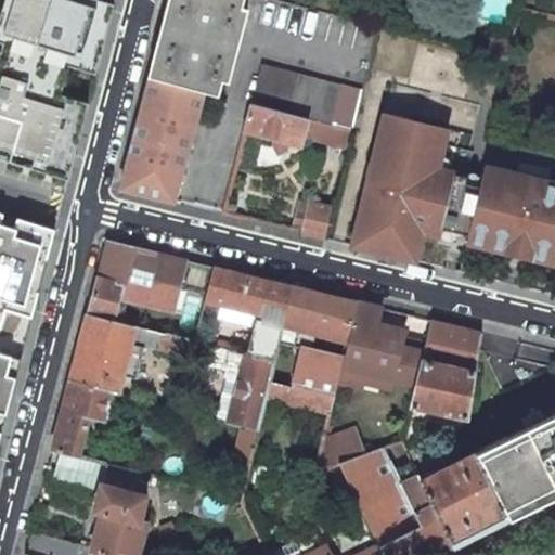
[(0,160),(67,182),(88,102),(62,94),(68,65),(95,72),(114,3),(103,0),(2,0),(0,10),(0,42),(1,43),(0,49),(0,160)]
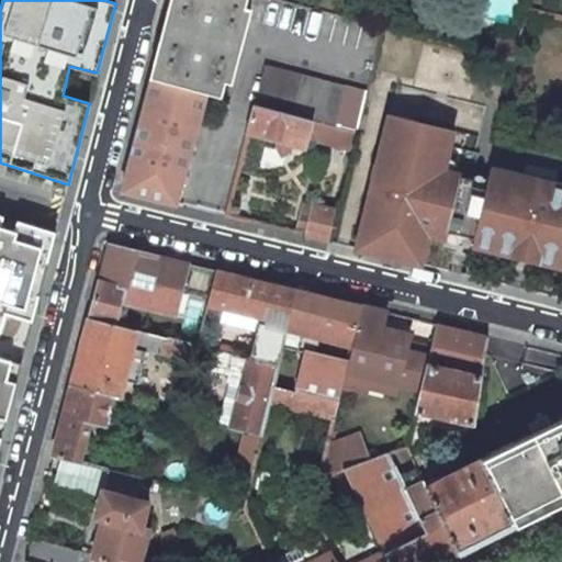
[(245,8),(246,0),(173,0),(154,79),(206,93),(221,97),(225,82),(231,83),(250,9),(245,8)]
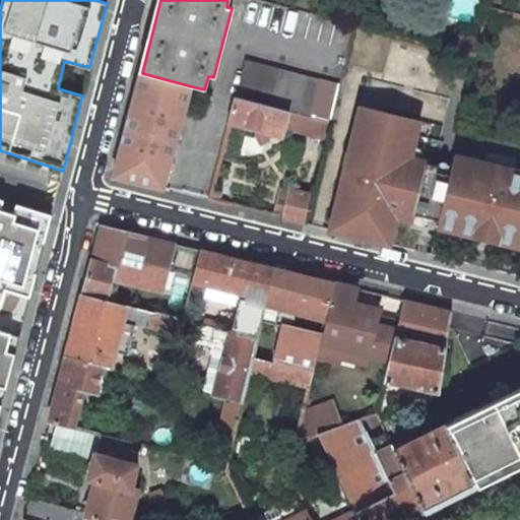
[(248,65),(239,100),(287,113),(330,124),(339,88),(248,65)]
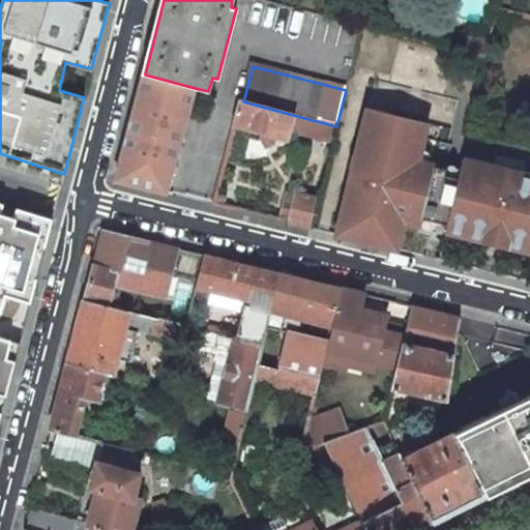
[(145,75),(143,74),(115,180),(166,193),(195,88),(145,75)]
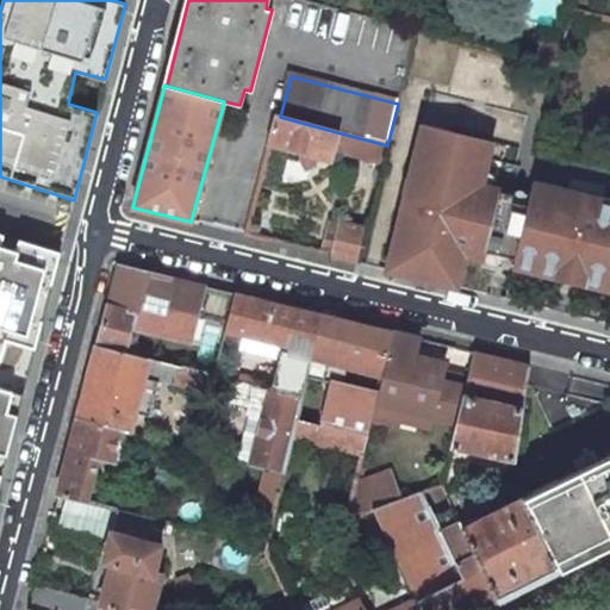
[(334,149),(337,132),(280,117),(277,116),(269,144),(302,153),(299,162),(302,163),(306,172),(313,167),(317,157),(330,161),(330,160),(334,149)]
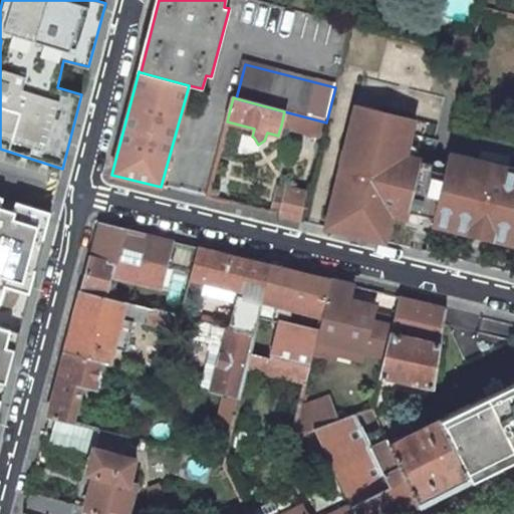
[(342,166),(327,227),(356,235),(360,236),(361,230),(378,234),(377,240),(383,241),(390,220),(393,215),(408,218),(410,213),(433,218),(433,215),(435,215),(438,203),(438,202),(442,182),(443,180),(444,173),(433,171),(434,165),(404,158),(414,118),(357,105),(347,145),(353,146),(347,167),(342,166)]
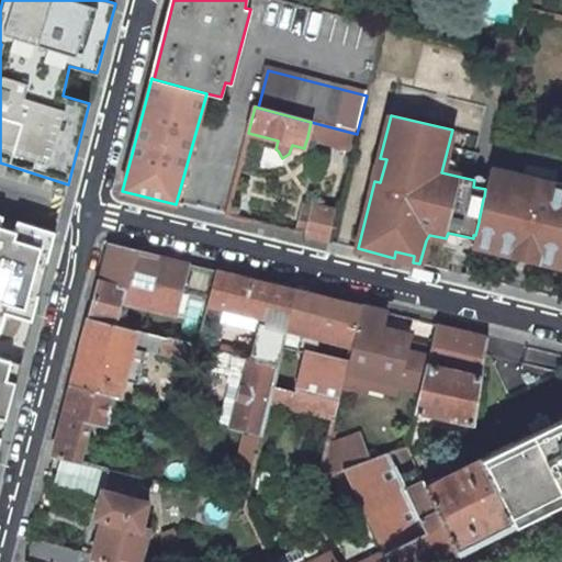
[(318,141),(353,150),(357,134),(311,122),(307,137),(318,141)]
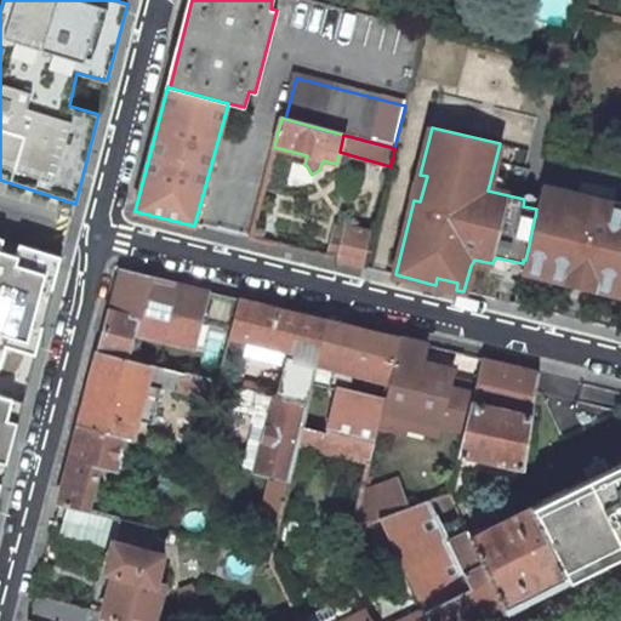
[(340,152),(336,163),(348,166),(352,155),(340,152)]
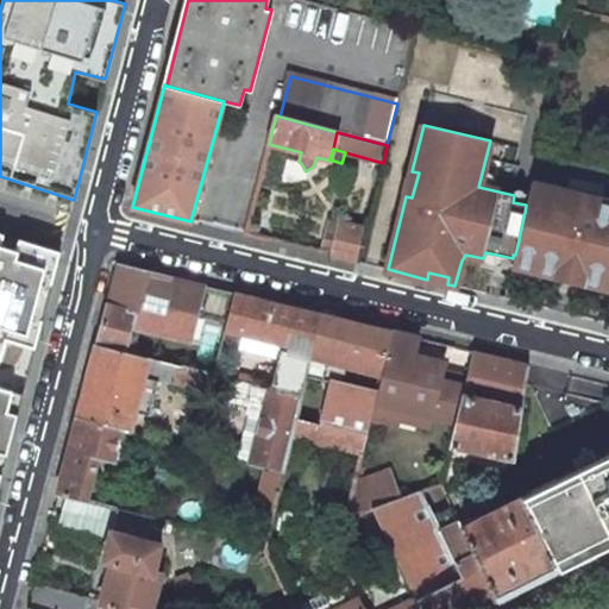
[(559,270),(583,276),(581,282),(603,288),(606,277),(608,277),(608,202),(602,201),(596,194),(590,192),(584,192),(576,194),(531,183),(526,205),(525,213),(523,215),(519,239),(519,240),(515,255),(537,261),(534,271),(558,277),(559,270)]
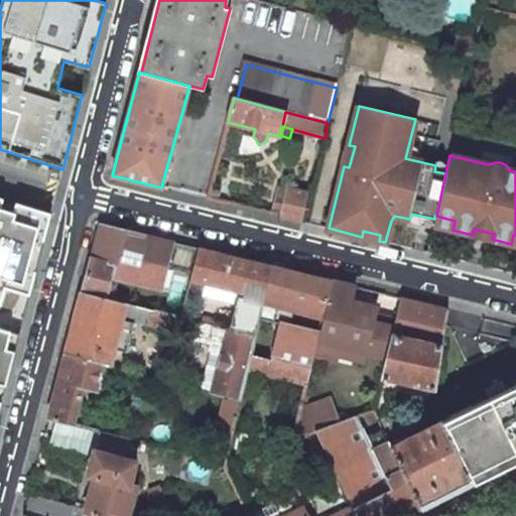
[(287,187),(280,217),(303,223),(310,194),(287,187)]
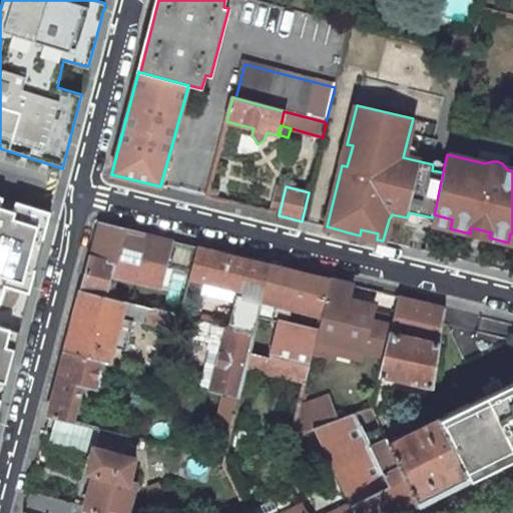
[(39,252),(50,211),(0,195),(0,285),(7,288),(21,291),(29,260),(21,258),(23,248),(39,252)]
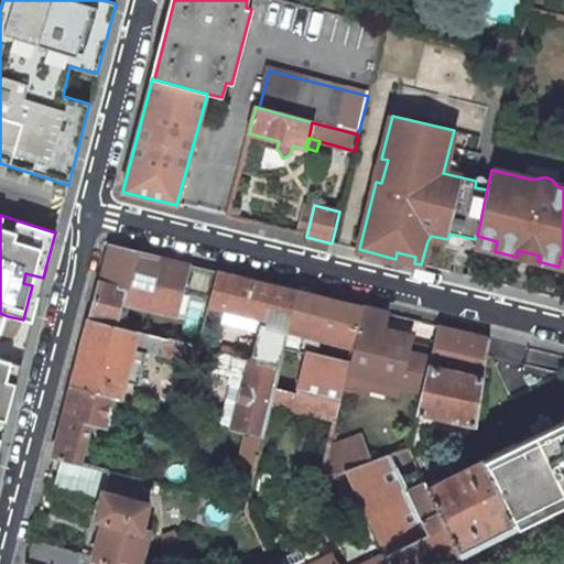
[(89,318),(137,331),(195,347),(197,347),(208,306),(216,271),(191,266),(159,258),(109,245),(89,318)]
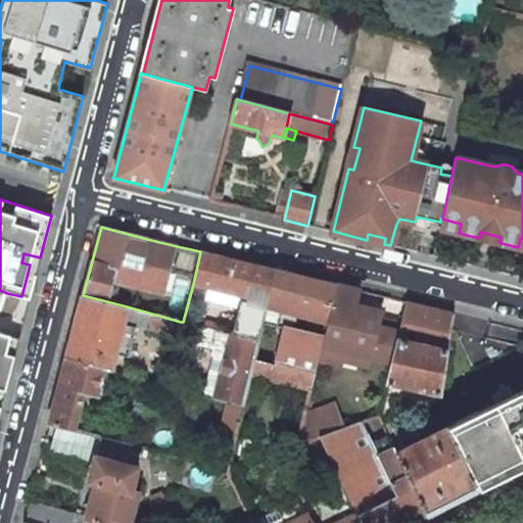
[(193,284),(267,301),(274,270),(200,251),(193,284)]
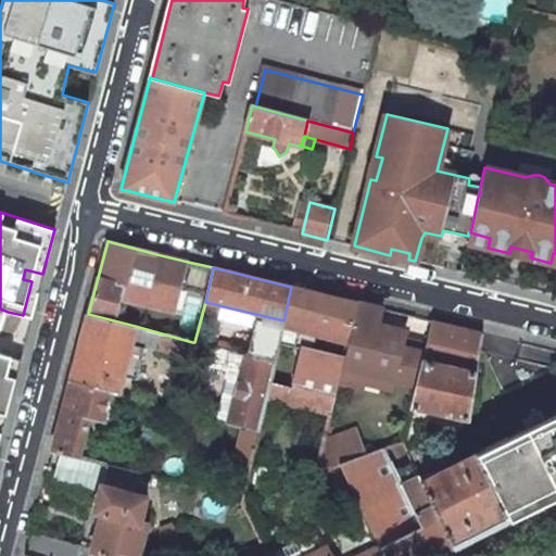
[(283,320),(348,337),(356,303),(291,287),(283,320)]
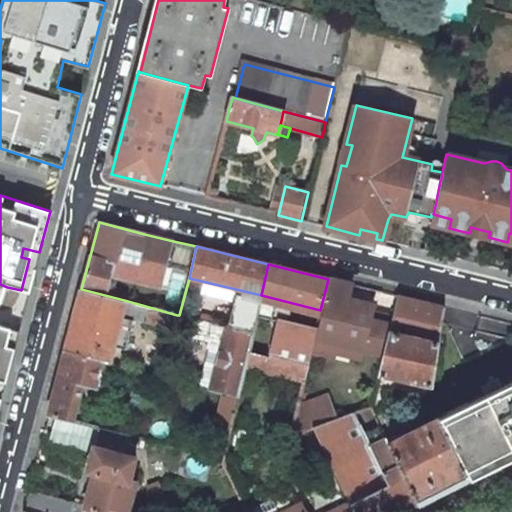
[(370,312),(372,305),(347,299),(350,284),(328,279),(320,310),(316,329),(310,354),(334,359),(338,343),(383,354),(390,325),(392,317),(370,312)]
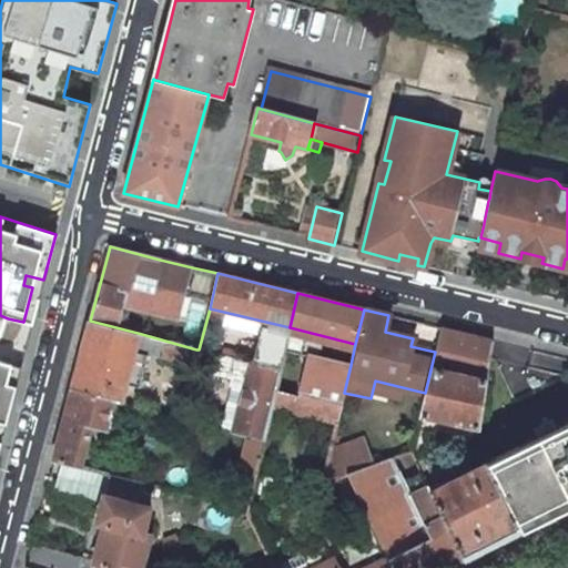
[(133,352),(138,333),(90,321),(72,389),(120,403),(124,384),(139,387),(146,355),(133,352)]
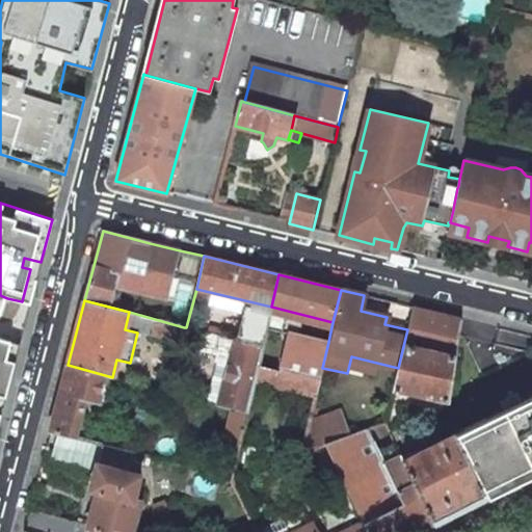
[(246,322),(241,342),(261,348),(266,327),(270,311),(245,306),(242,321),(246,322)]
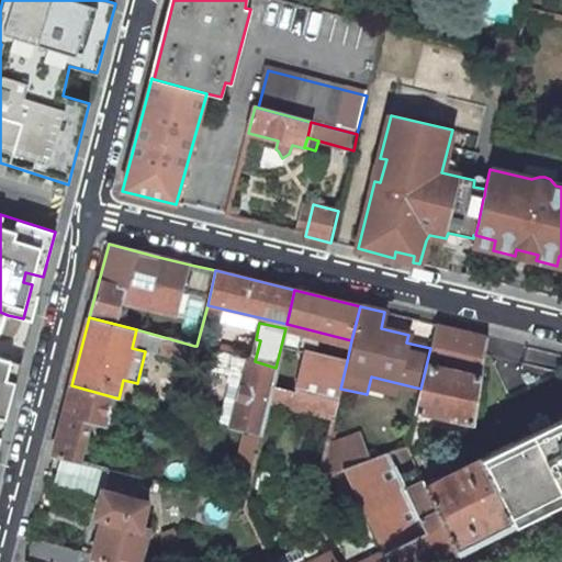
[(420,389),(415,411),(413,423),(407,447),(412,456),(464,445),(473,433),(474,425),(487,337),(436,324),(430,348),(428,357),(420,389)]
